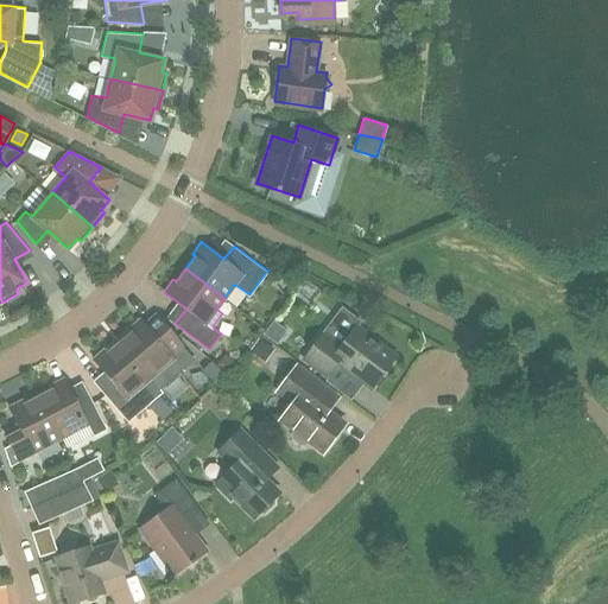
[(154,312),(144,322),(140,317),(128,326),(131,330),(119,339),(150,377),(163,392),(163,390),(160,388),(162,386),(162,385),(192,357),(169,329),(154,312)]
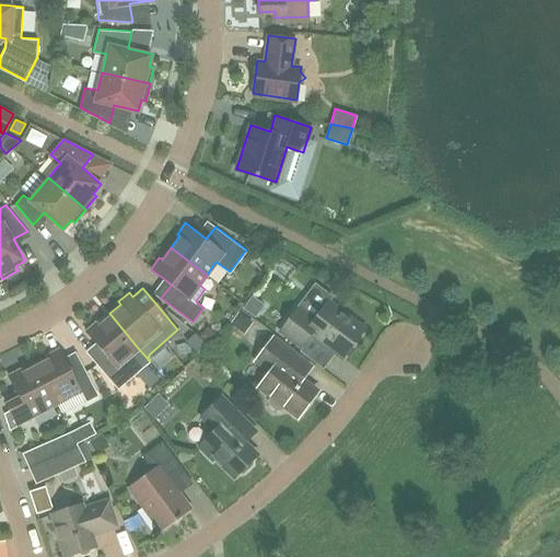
[(252,294),(242,308),(254,317),(264,304),(252,294)]
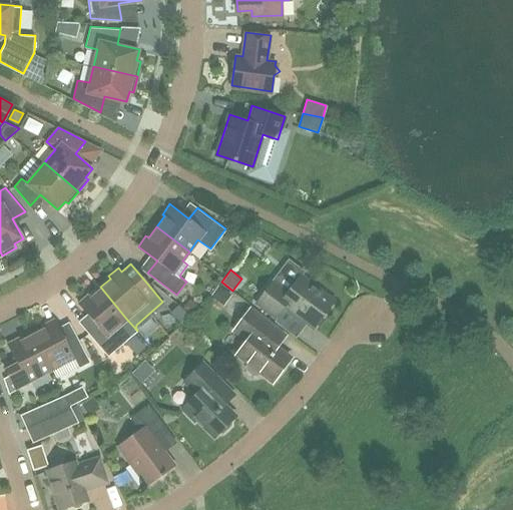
[(311,284),(301,275),(290,289),(284,290),(272,281),(257,301),(277,316),(286,305),(314,326),(334,300),(323,292),(323,289),(315,282),(311,284)]
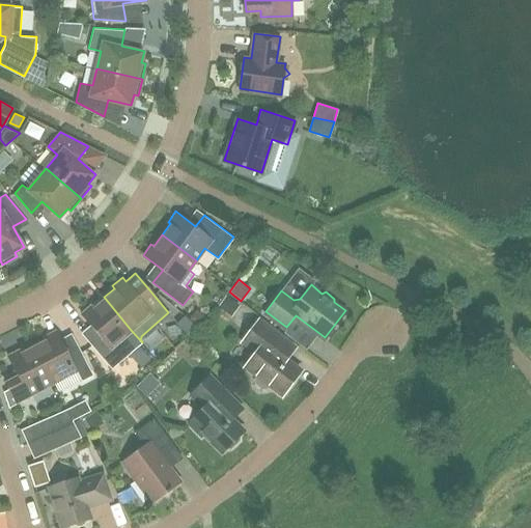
[(218,305),(231,314),(239,304),(226,294),(218,305)]
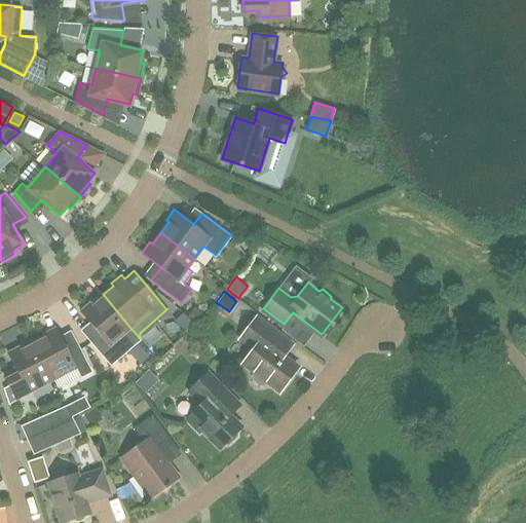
[(129,327),(103,294),(92,303),(90,301),(80,309),(96,328),(86,336),(111,364),(141,339),(129,327)]
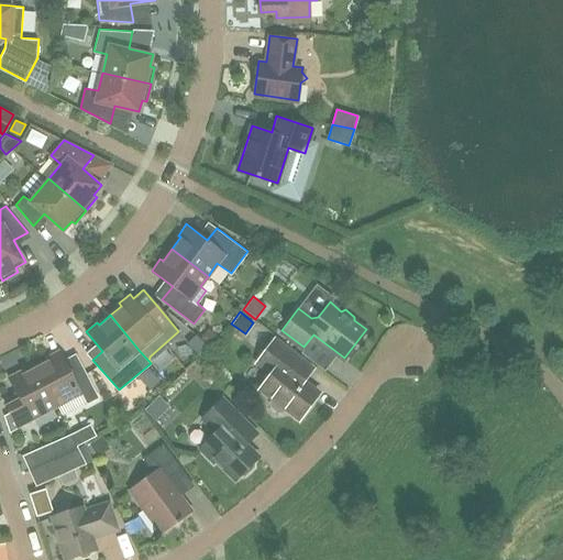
[(202,340),(209,346),(218,336),(211,330),(202,340)]
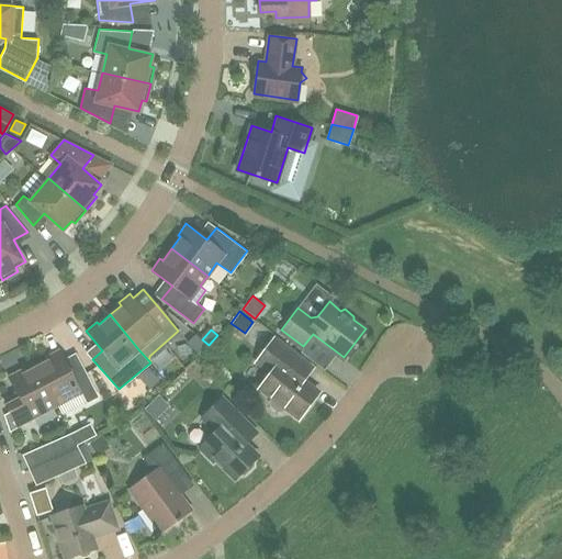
[(299,416),(318,391),(303,380),(312,367),(273,338),(257,360),(268,368),(269,376),(260,387),(271,395),(269,400),(269,405),(278,411),(283,411),(285,406),(299,416)]
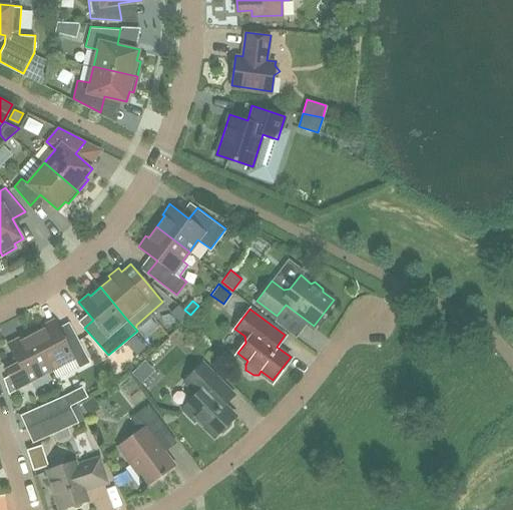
[(65,339),(54,318),(43,324),(44,327),(32,333),(51,369),(74,357),(79,367),(90,361),(75,334),(65,339)]
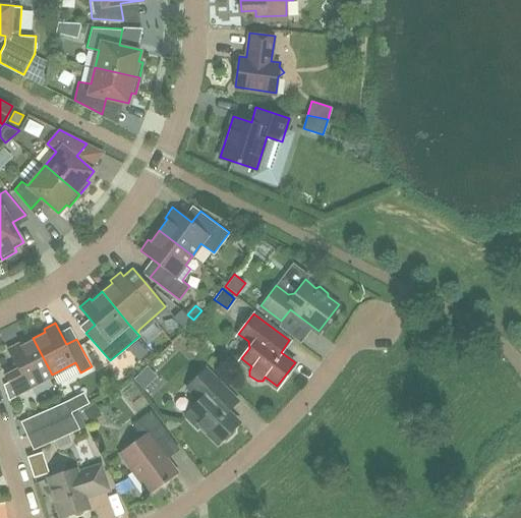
[(52,375),(33,338),(20,344),(19,342),(7,348),(16,365),(10,368),(14,378),(11,380),(15,394),(52,375)]
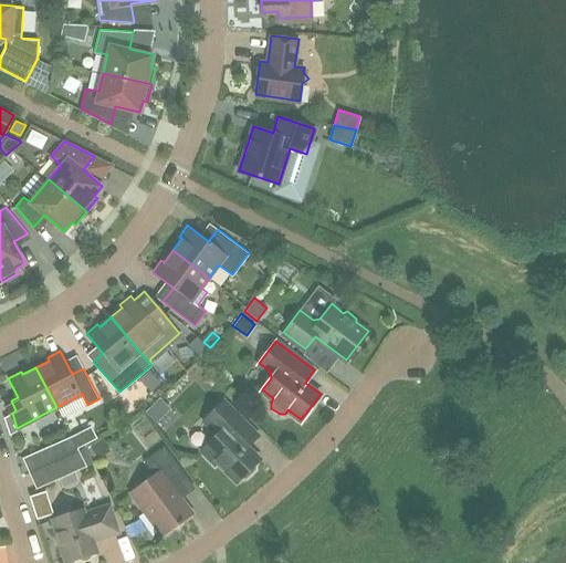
[(255,462),(260,458),(247,446),(258,435),(223,399),(203,419),(213,429),(213,437),(201,449),(215,464),(218,461),(237,481),(241,477),(245,477),(255,468),(255,462)]
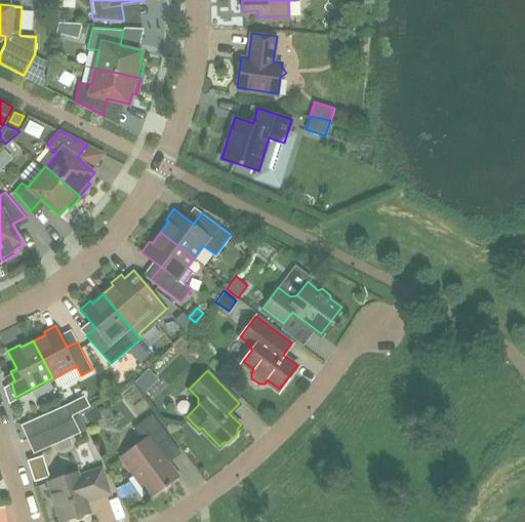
[(73,416),(67,404),(41,414),(47,428),(73,416)]
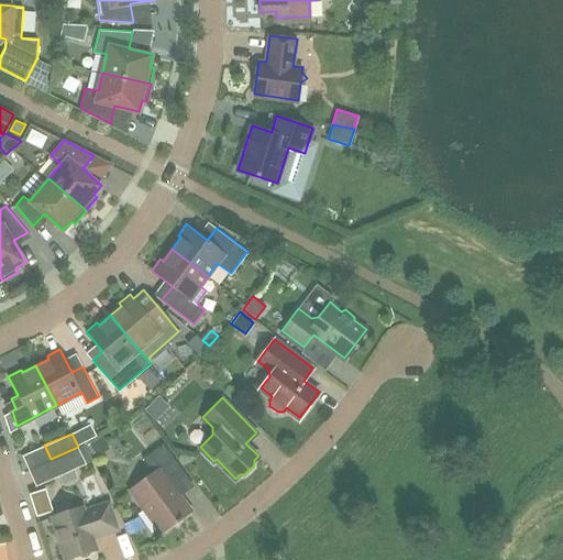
[(89,441),(98,454),(109,447),(101,435),(89,441)]
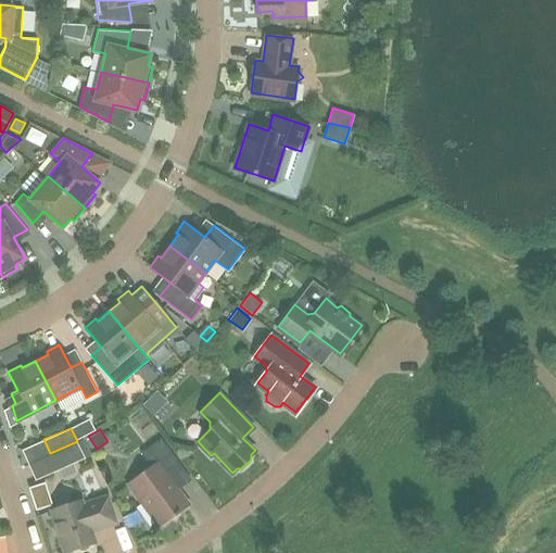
[(175,516),(180,512),(178,511),(188,503),(165,472),(179,462),(161,437),(141,452),(152,466),(129,482),(160,525),(174,514),(175,516)]
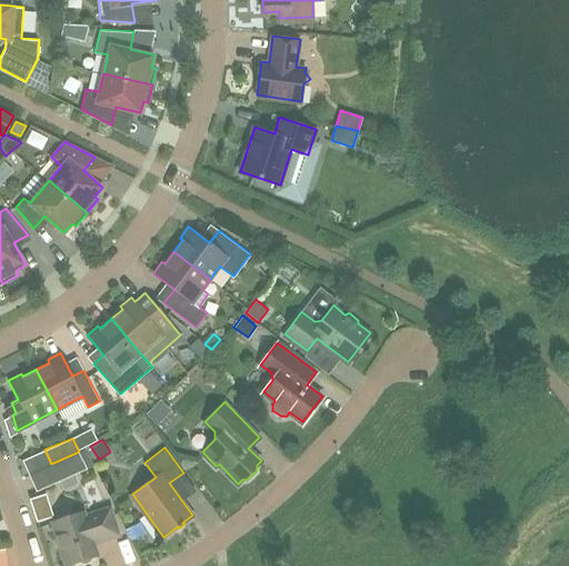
[(38,490),(87,468),(79,452),(51,464),(29,474),(38,490)]
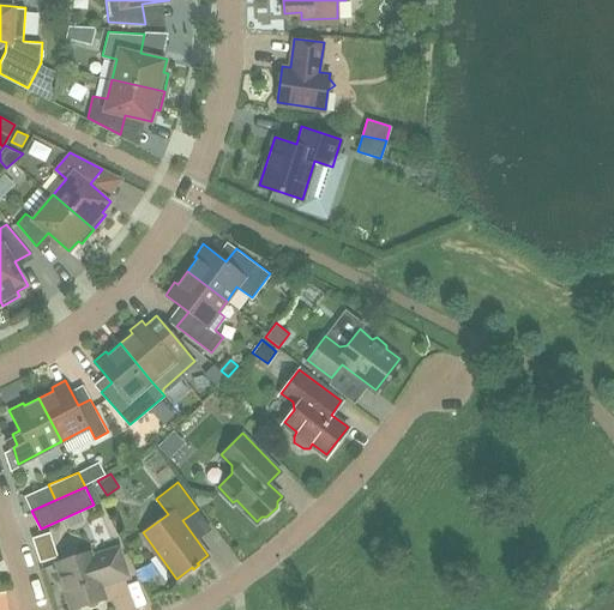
[(52,543),(48,531),(32,537),(36,548),(52,543)]
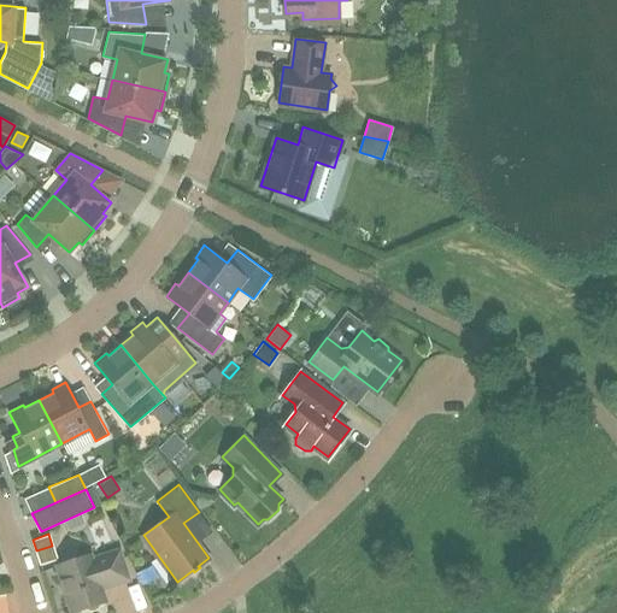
[(129,578),(119,549),(92,558),(90,554),(57,564),(72,611),(84,607),(86,607),(89,609),(94,609),(98,606),(100,602),(105,600),(101,587),(129,578)]
